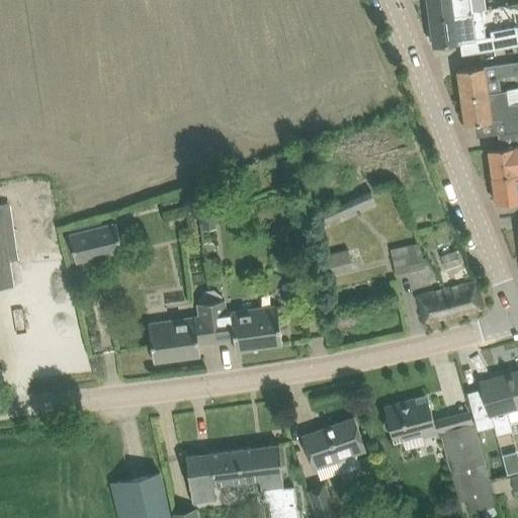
[(427,0),(428,4),(426,4),(427,14),(429,14),(430,17),(472,11),(470,0),(427,0)]
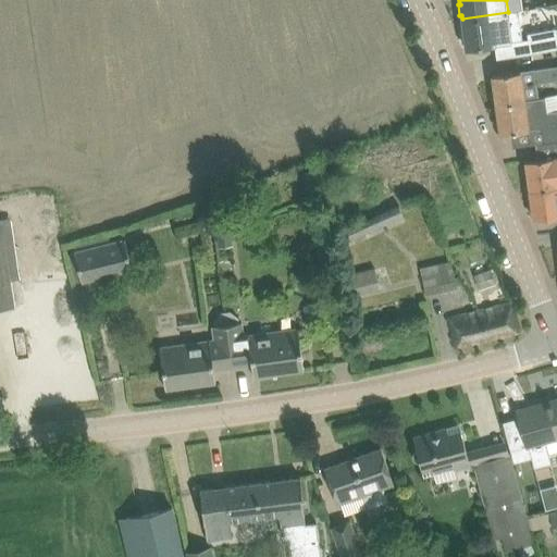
[(462,21),(459,21),(461,33),(463,32),(466,47),(522,39),(520,24),(518,11),(508,12),(462,19),(462,21)]
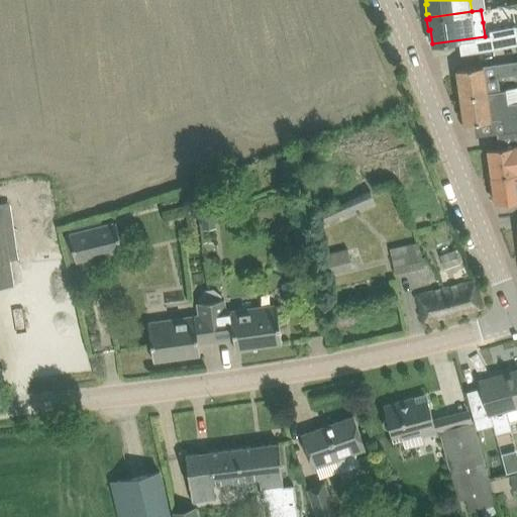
[(516,26),(516,25),(490,31),(493,49),(516,44),(516,26)]
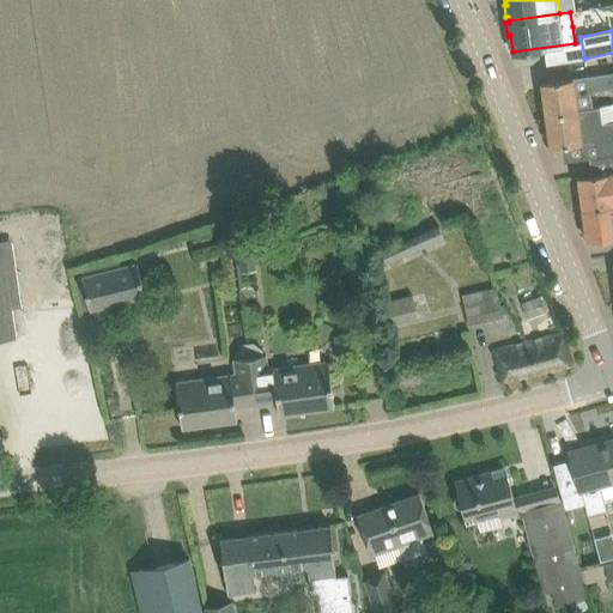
[(612,72),(565,79),(541,83),(546,114),(593,108),(590,91),(612,87),(612,72)]
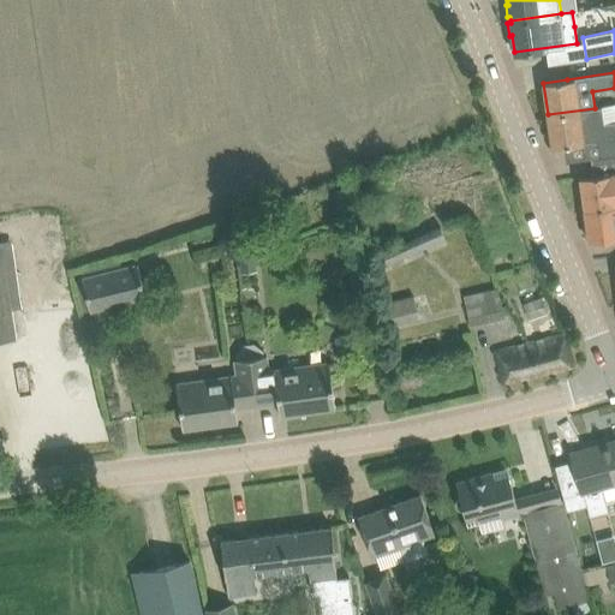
[(595,108),(548,114),(551,147),(598,141),(601,157),(614,155),(614,120),(604,123),(603,107),(595,108)]
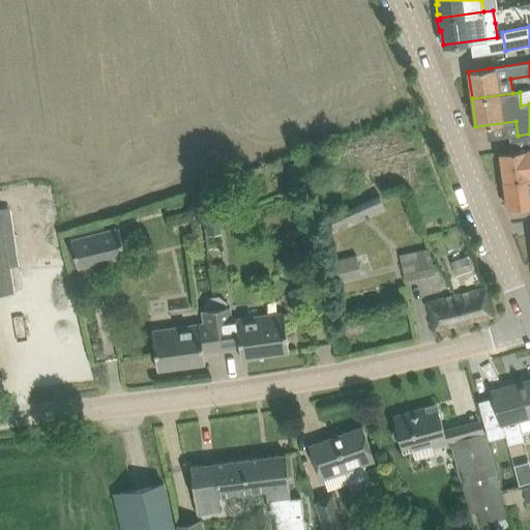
[(529,148),(500,152),(503,180),(529,176),(529,148)]
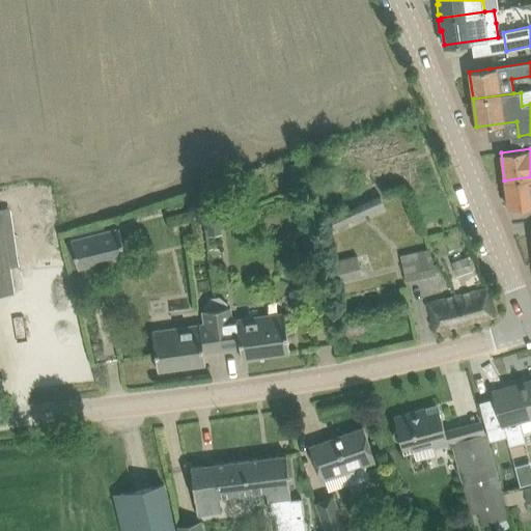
[(302,174),(301,163),(289,164),(291,176),(302,174)]
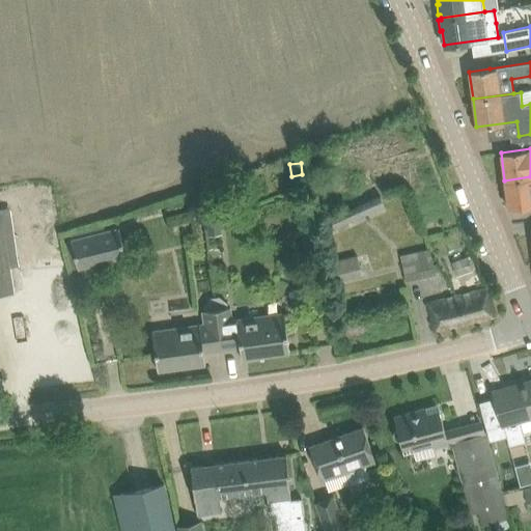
[(530,176),(504,180),(508,208),(529,205),(530,204),(530,176)]
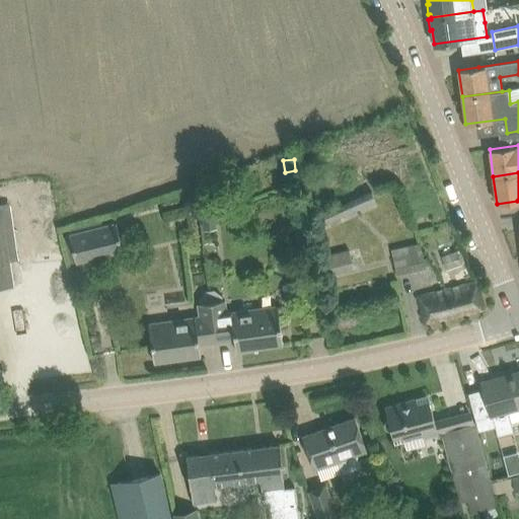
[(317,217),(321,225),(376,201),(372,193),(317,217)]
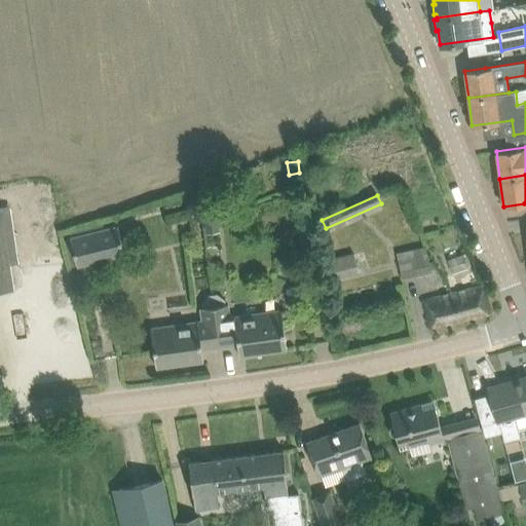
[(215,202),(201,204),(205,231),(218,229),(215,202)]
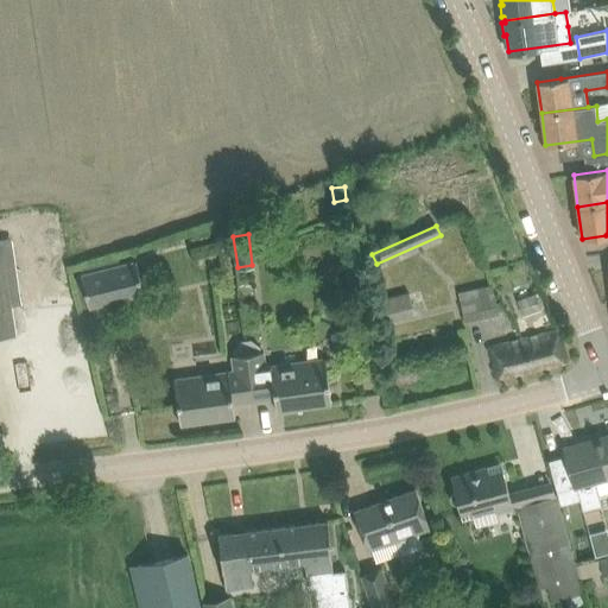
[(0,240),(0,335),(16,334),(1,240),(0,240)]
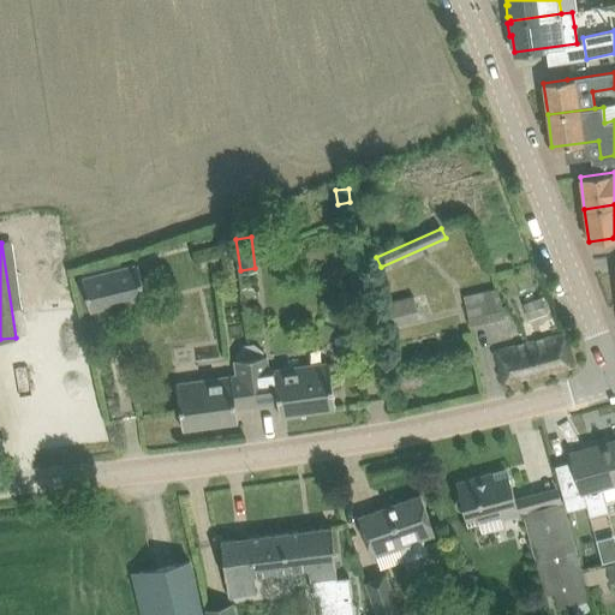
[(82,278),(90,310),(147,296),(138,263),(82,278)]
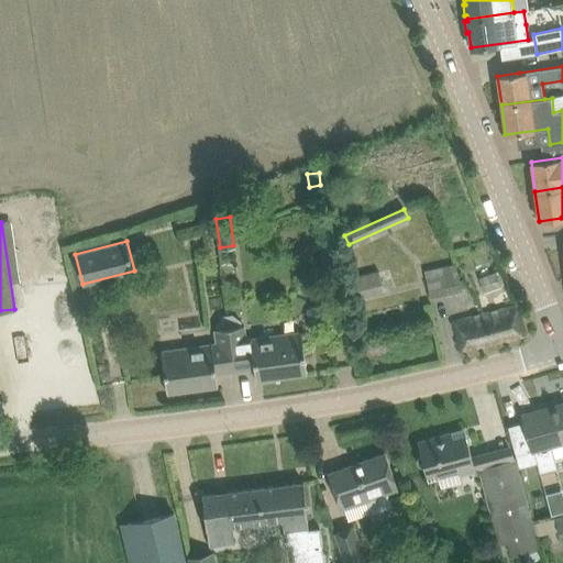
[(456,264),(426,271),(431,297),(462,290),(456,264)]
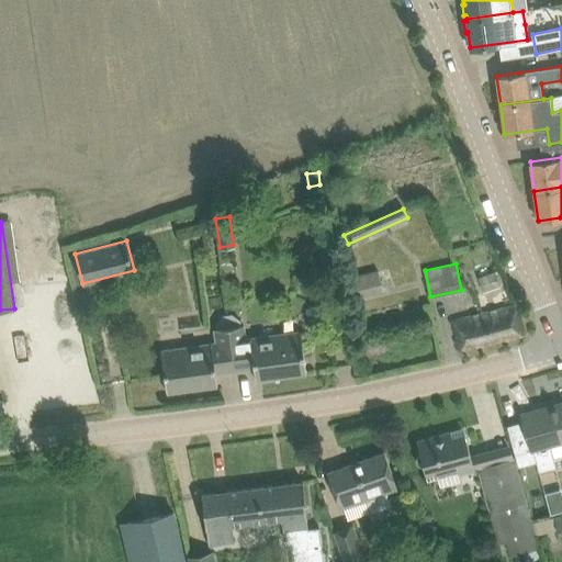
[(478,276),(483,292),(499,287),(495,270),(478,276)]
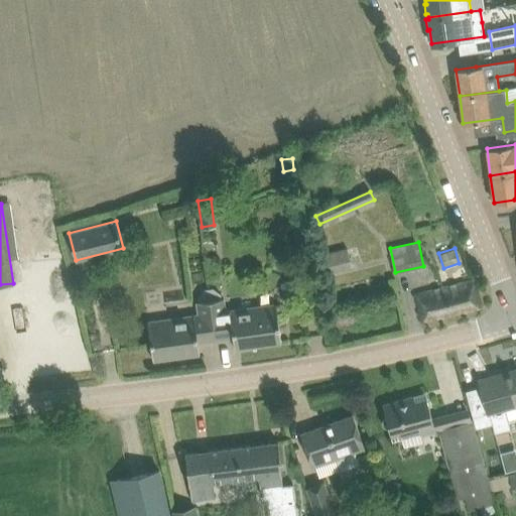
[(324,254),(328,273),(352,269),(348,249),(324,254)]
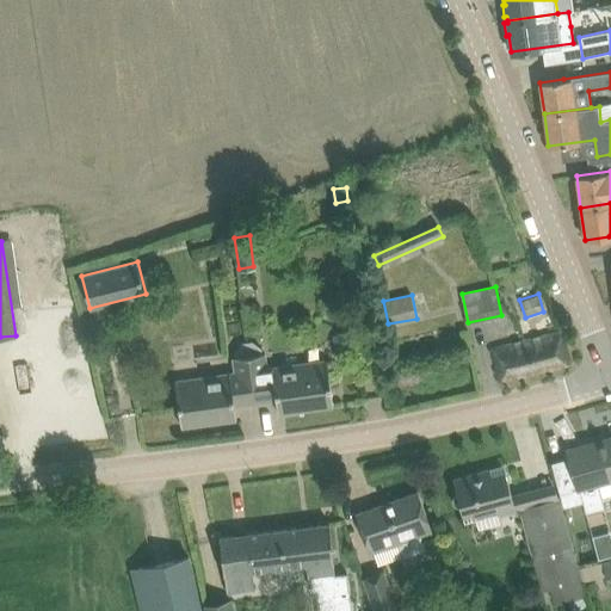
[(561,332),(528,341),(535,372),(571,364),(561,332)]
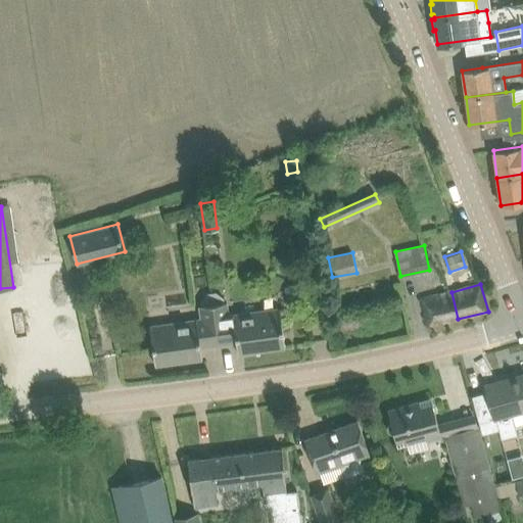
[(421,300),(423,305),(427,325),(458,319),(452,292),(421,300)]
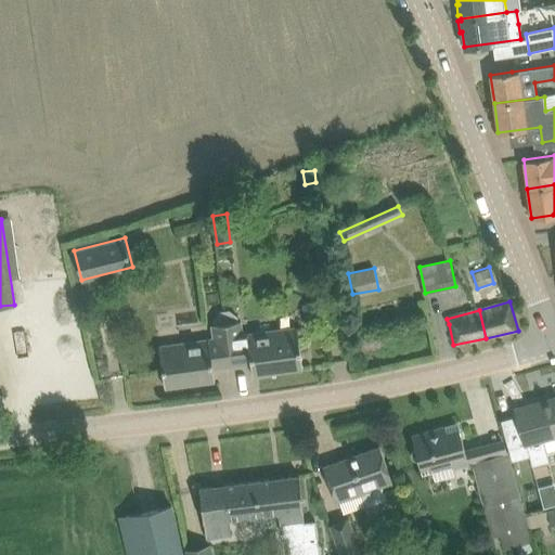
[(240,320),(226,322),(232,364),(250,362),(253,375),(302,369),(297,327),(242,335),(240,320)]
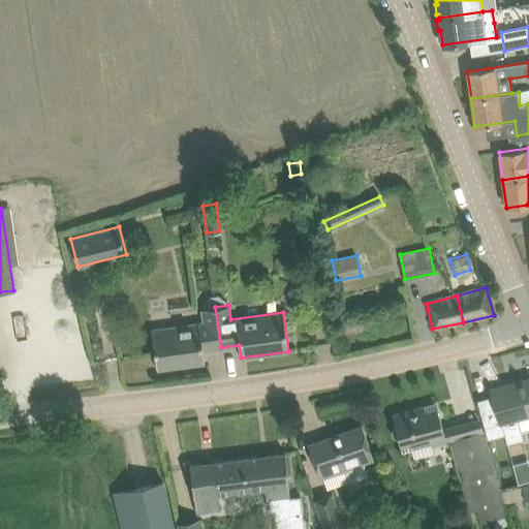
[(152,330),(154,348),(157,369),(205,363),(203,350),(221,347),(215,307),(201,309),(204,322),(152,330)]
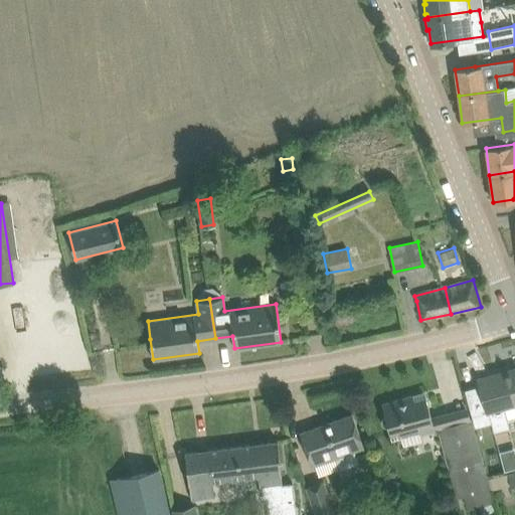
[(481,386),(465,390),(472,417),(489,413),(494,433),(510,428),(504,407),(514,404),(514,368),(507,370),(508,374),(479,381),(481,386)]
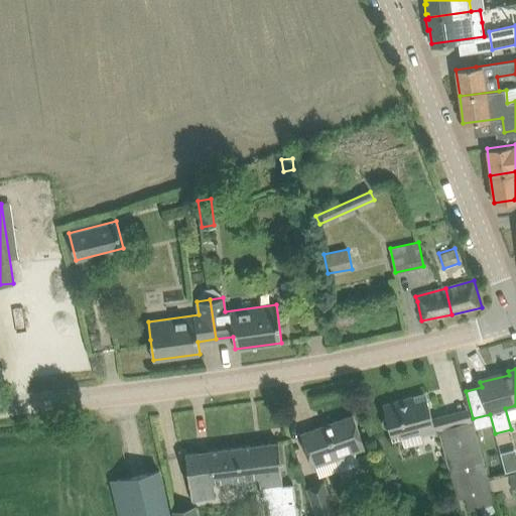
[(383,419),(382,422),(383,425),(385,427),(389,428),(391,435),(417,428),(419,433),(438,428),(459,500),(465,498),(468,510),(492,503),(477,445),(472,426),(453,431),(447,414),(432,418),(426,398),(416,401),(416,400),(411,397),(395,401),(397,406),(384,410),(386,417),(383,419)]
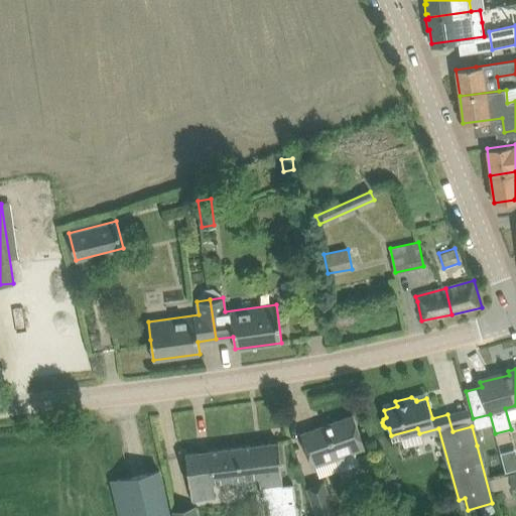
[(300,433),(307,453),(312,467),(337,459),(341,470),(358,464),(355,453),(365,448),(353,415),(300,433)]
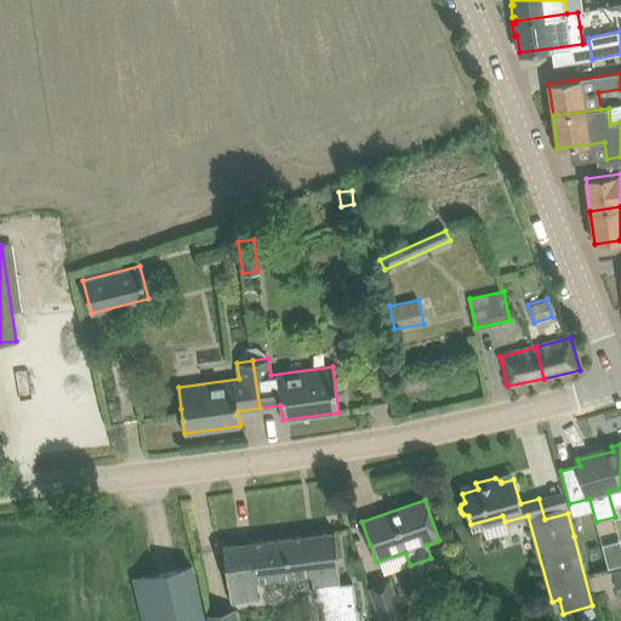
[(335,531),(223,545),(226,569),(228,584),(231,600),(245,599),(243,581),(257,580),(312,574),(313,590),(315,588),(317,599),(323,599),(325,620),(357,620),(353,582),(341,584),(340,570),(337,556),(335,531)]
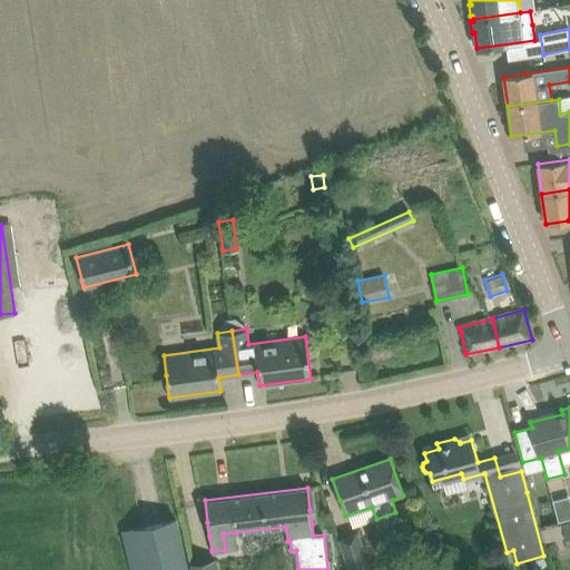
[(569,494),(537,500),(540,522),(569,517),(569,494)]
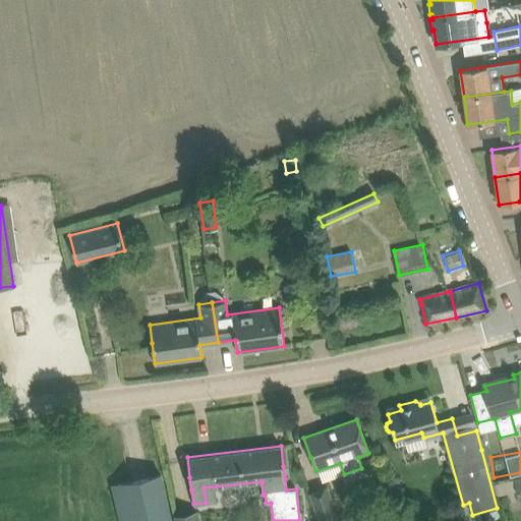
[(111,486),(116,506),(119,520),(171,520),(165,495),(161,474),(111,486)]
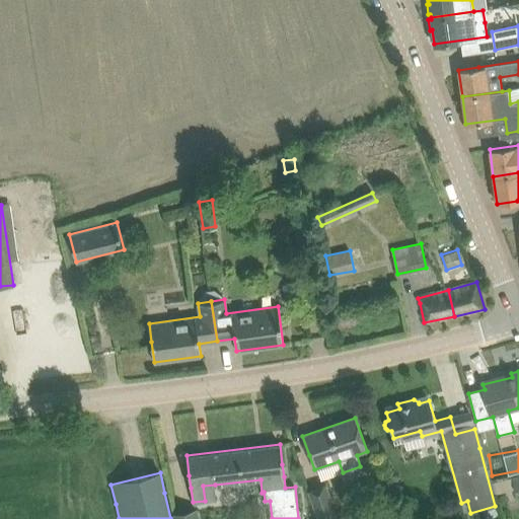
[(320,518),(332,518),(334,518),(332,517),(339,515),(326,485),(309,492),(320,518)]
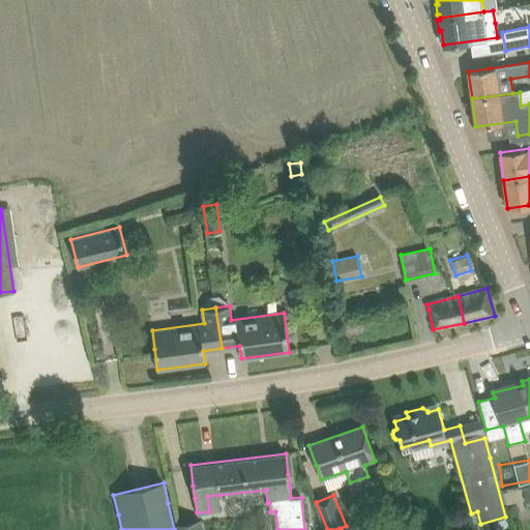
[(204,529),(202,521),(178,526),(179,529),(204,529)]
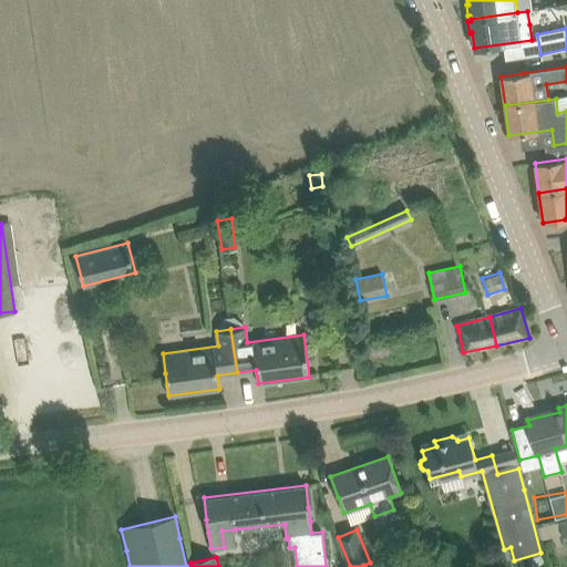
All buildings are outlined.
